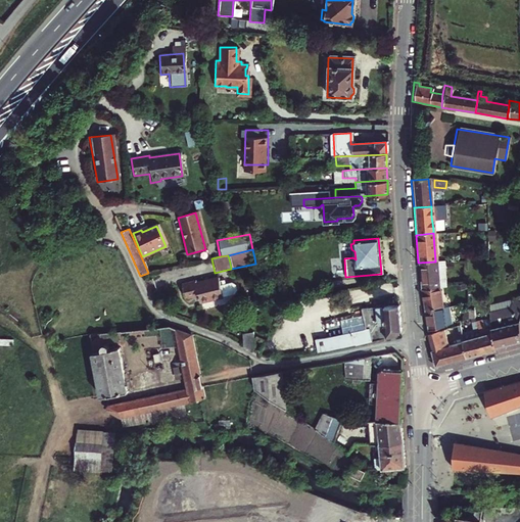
[(435,270),(444,269),(443,265),(436,265),(435,262),(418,263),(420,290),(438,288),(435,270)]
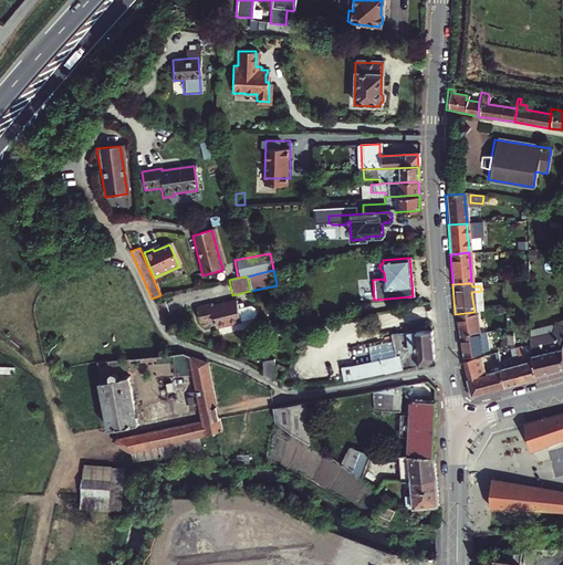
[(482,310),(481,291),(471,292),(475,312),(482,311),(482,310)]
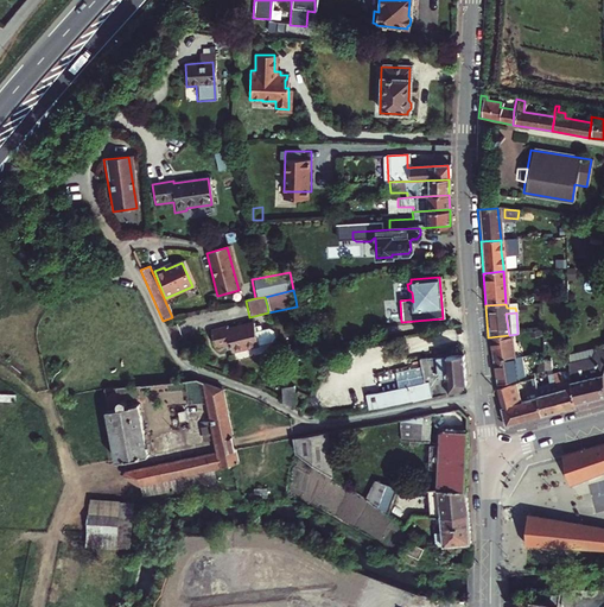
[(224,328),(209,332),(213,348),(228,345),(229,353),(256,347),(256,346),(269,343),(273,337),(272,333),(266,329),(258,332),(258,327),(252,328),(250,323),(226,329),(224,328)]
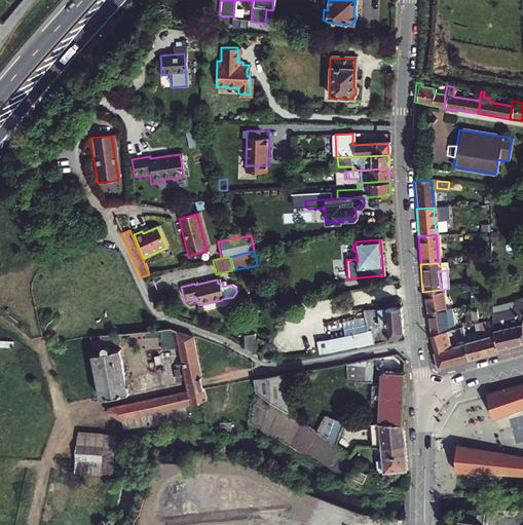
[(422,292),(425,311),(444,309),(441,290),(422,292)]
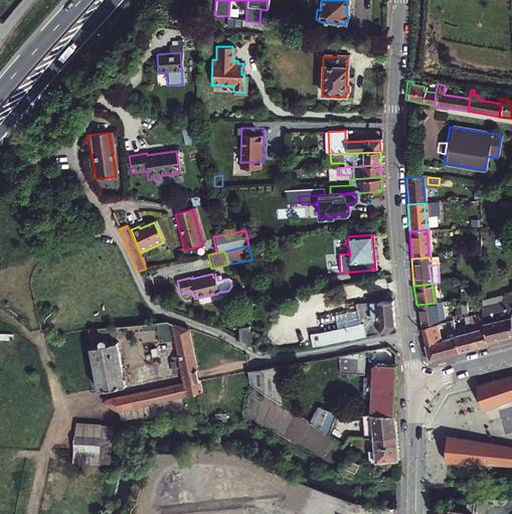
[(511,335),(511,333),(508,318),(511,308),(511,293),(502,296),(502,298),(499,303),(480,307),(482,320),(483,327),(487,342),(511,335)]
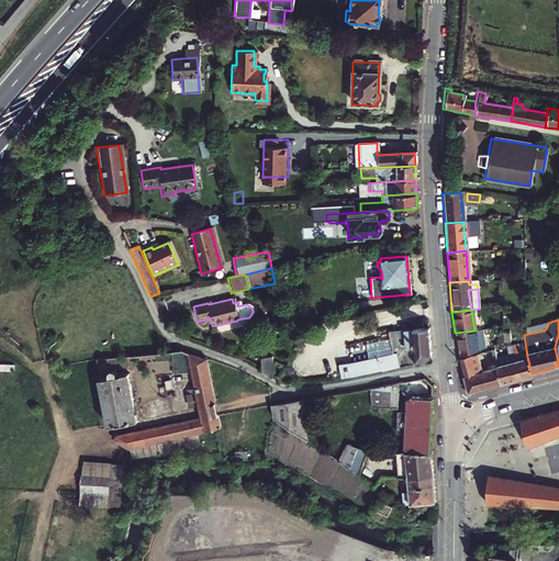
[(431,355),(427,329),(386,333),(387,339),(391,355),(349,363),(353,378),(364,376),(426,361),(431,355)]
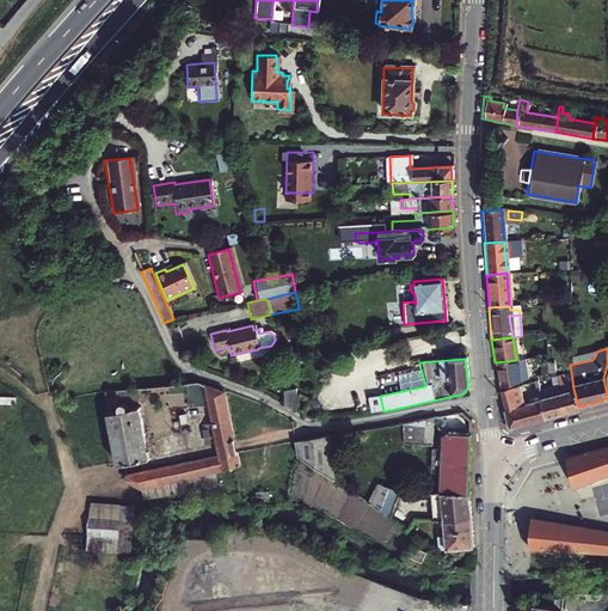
[(516,360),(495,362),(498,388),(520,382),(527,380),(523,359),(516,360)]
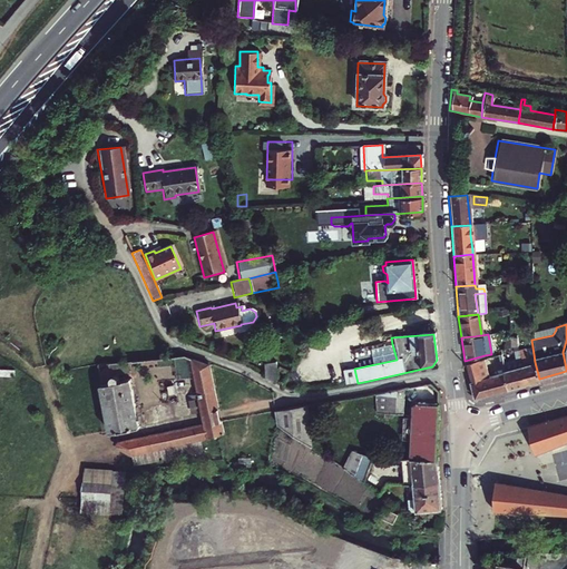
[(397,360),(392,344),(352,352),(354,369),(397,360)]
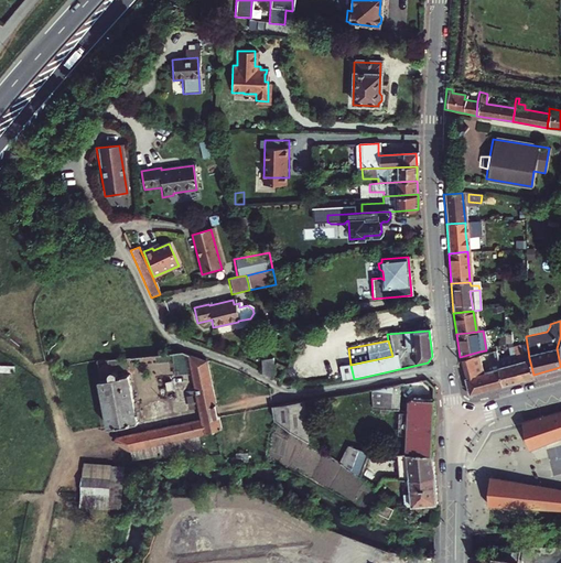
[(535,377),(533,375),(529,358),(520,360),(519,353),(518,347),(511,348),(519,381),(535,377)]
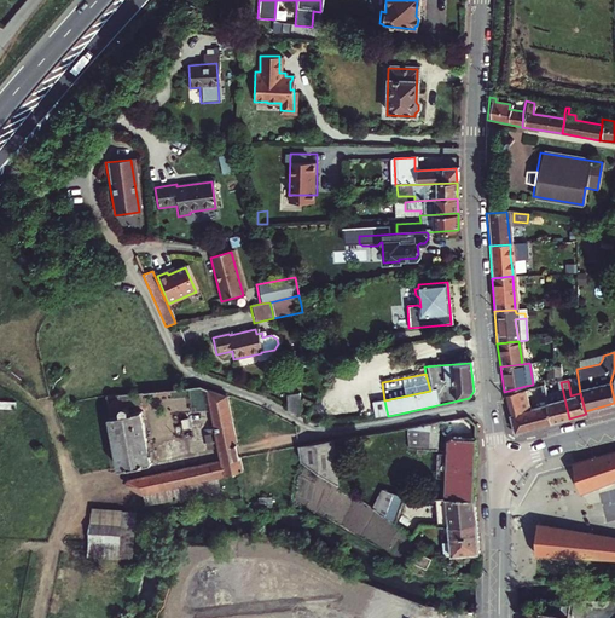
[(569,419),(561,382),(556,383),(557,394),(544,398),(545,405),(550,423),(569,419)]
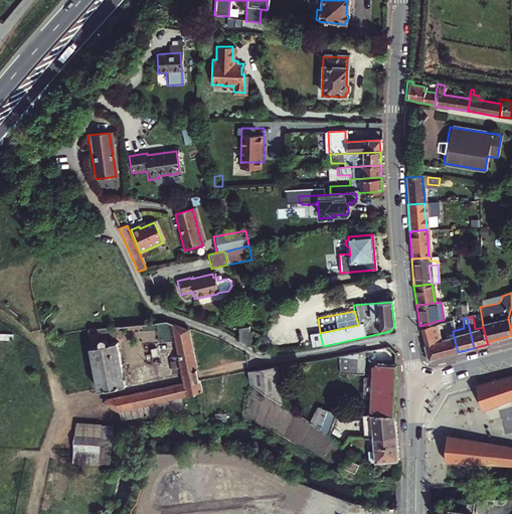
[(475,329),(483,327),(482,320),(474,322),(475,329)]
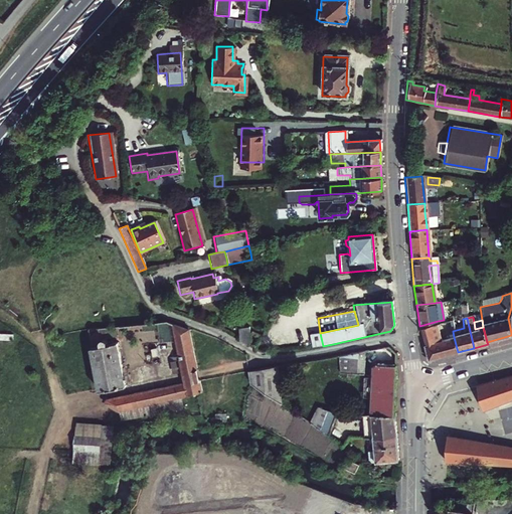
[(186,329),(171,324),(181,373),(195,370),(186,329)]
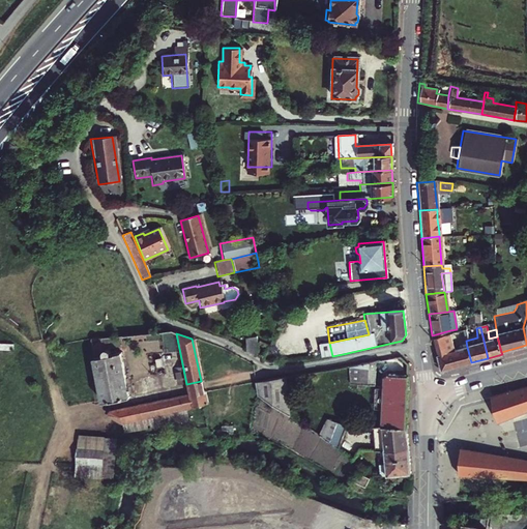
[(431,340),(439,371),(471,362),(467,347),(451,351),(448,334),(433,339),(431,340)]
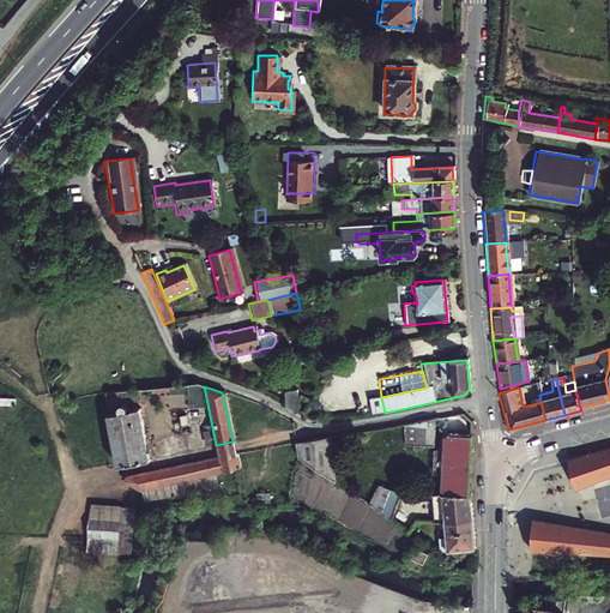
[(297,406),(296,398),(296,390),(283,391),(284,408),(289,410),(294,413),(297,406)]
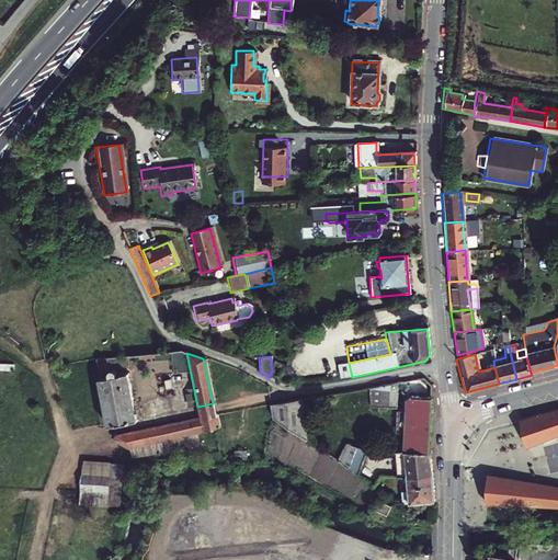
[(336,366),(338,377),(338,379),(352,377),(349,363),(336,366)]
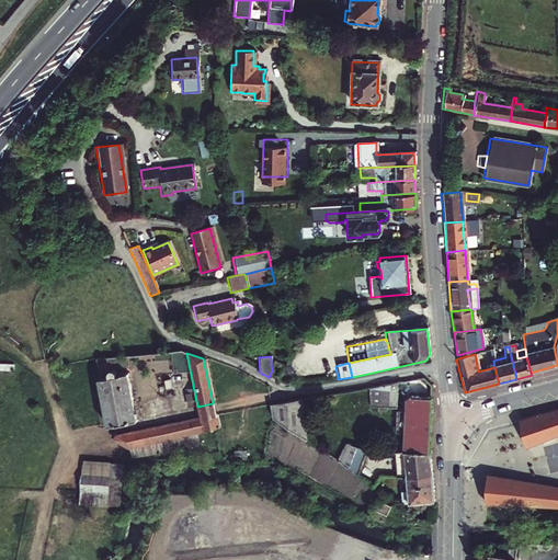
[(98,379),(106,426),(135,422),(126,374),(120,375),(120,372),(114,374),(113,372),(111,370),(109,372),(107,374),(107,377),(98,379)]
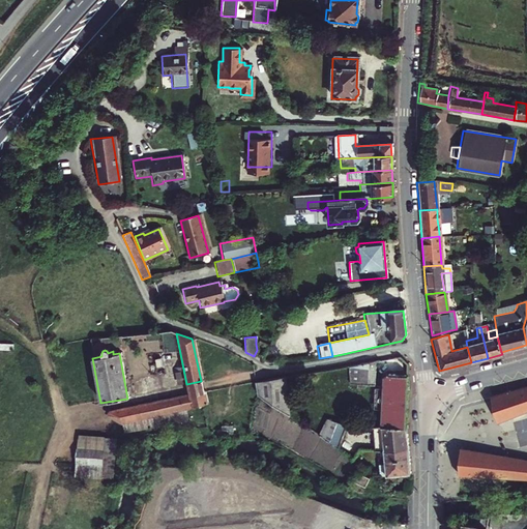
[(375,361),(349,366),(348,384),(372,386),(375,361)]
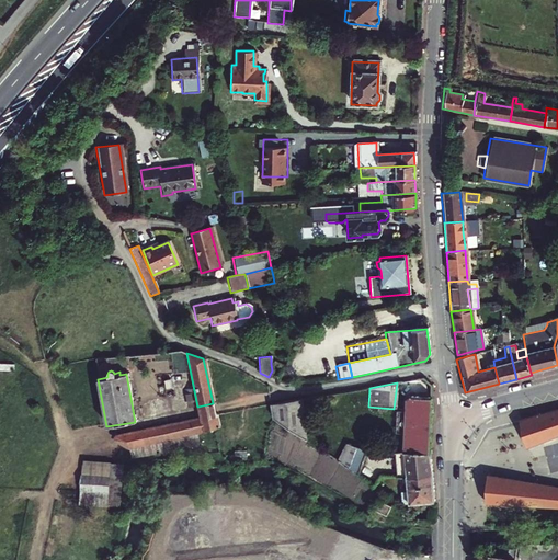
[(403,453),(429,454),(430,398),(409,397),(406,401),(403,453)]
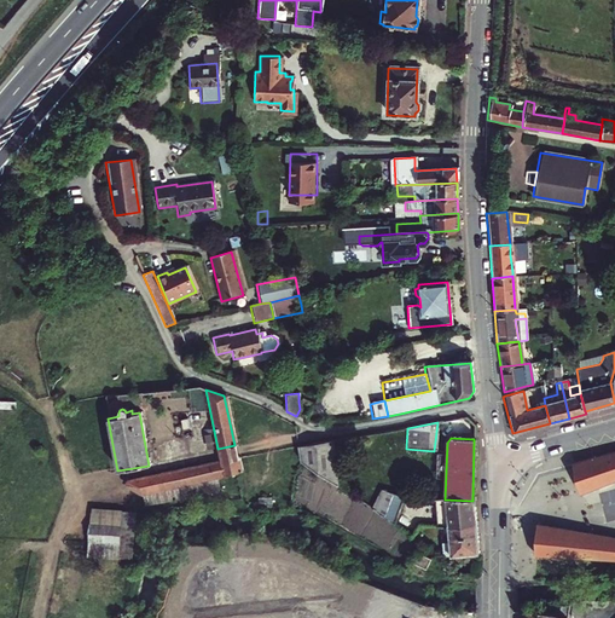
[(295,446),(296,449),(299,462),(336,487),(331,440),(295,446)]
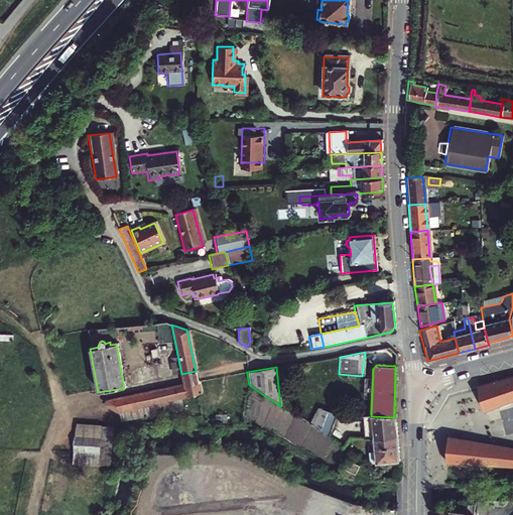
[(181,374),(183,384),(198,381),(196,371),(181,374)]
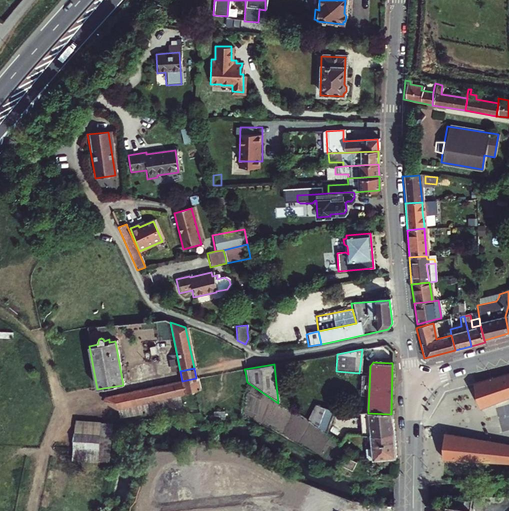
[(502,375),(472,384),(479,409),(508,397),(502,375)]
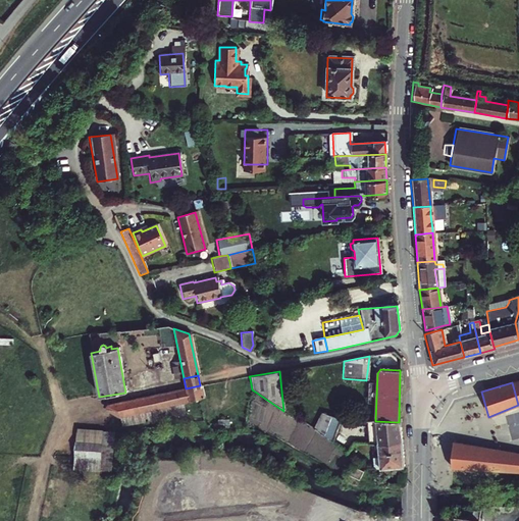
[(107,405),(105,409),(116,417),(130,414),(138,413),(141,412),(185,402),(202,399),(200,385),(186,388),(107,405)]
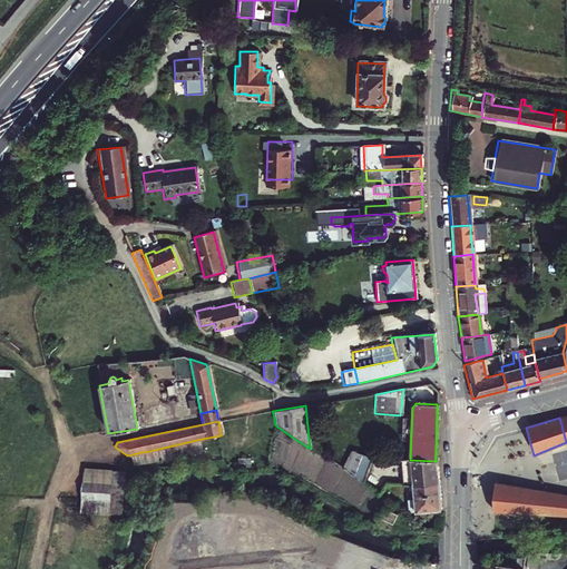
[(342,470),(361,483),(370,458),(351,450),(342,470)]
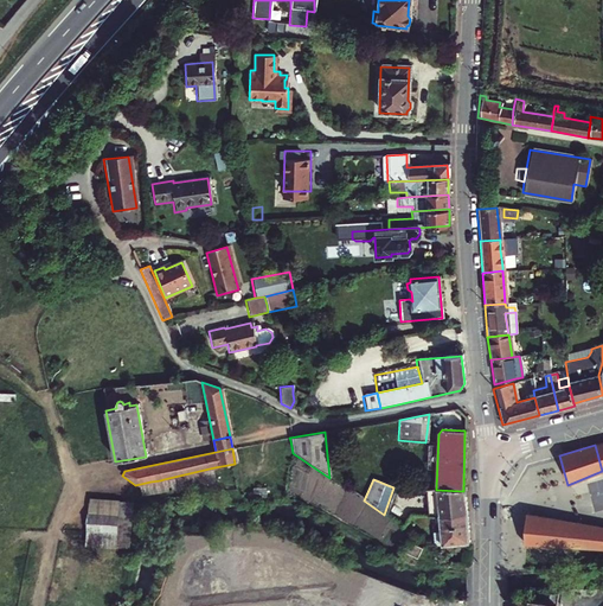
[(436,490),(424,489),(427,515),(427,517),(437,516),(466,514),(463,491),(436,490)]
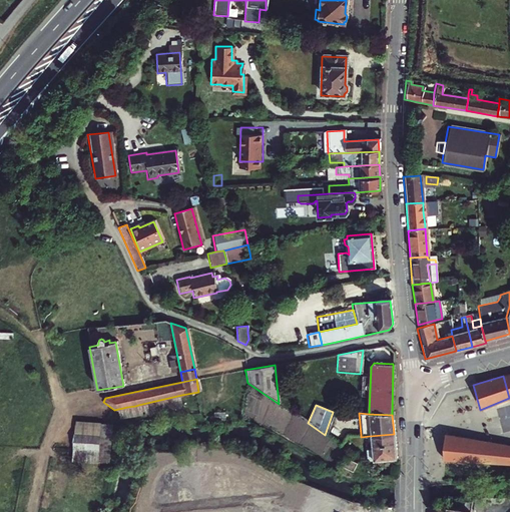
[(506,418),(487,423),(489,429),(508,424),(506,418)]
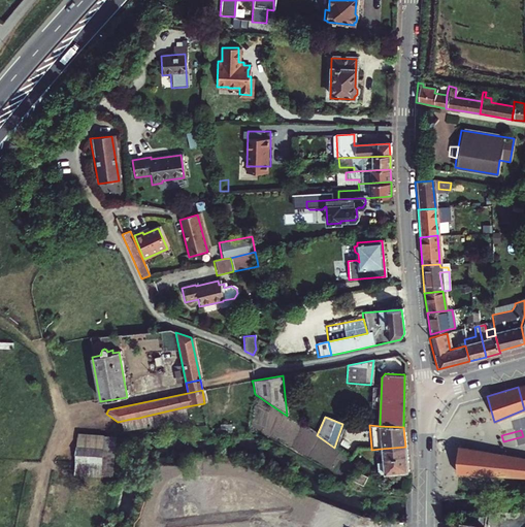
[(73,473),(110,475),(113,434),(75,432),(73,473)]
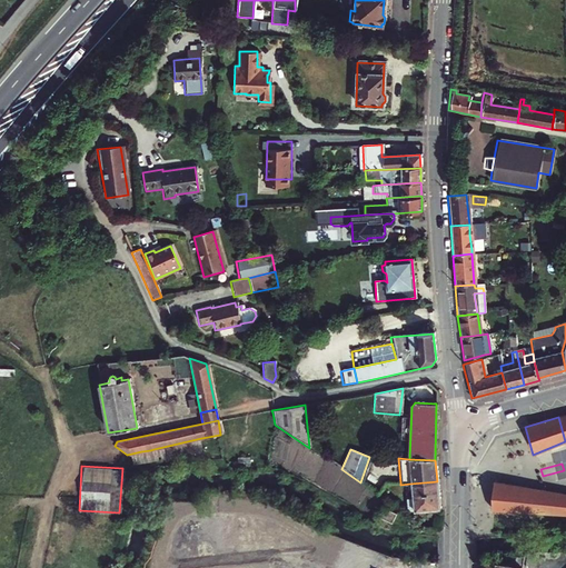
[(410,484),(411,494),(411,499),(405,499),(405,509),(409,512),(421,511),(423,518),(436,517),(436,509),(439,509),(437,481),(410,484)]
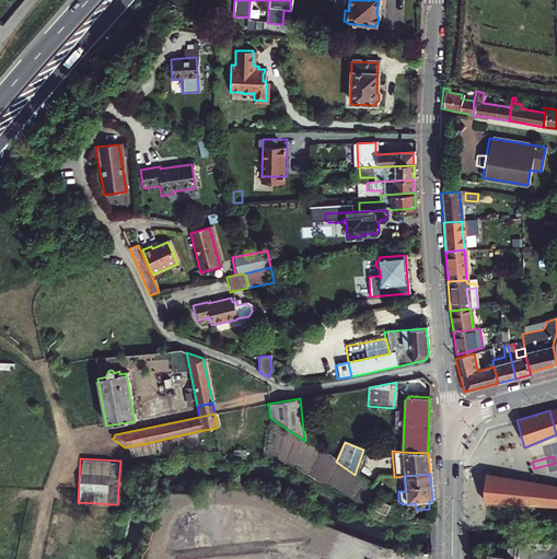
[(512,479),(484,475),(483,503),(511,505),(512,479)]
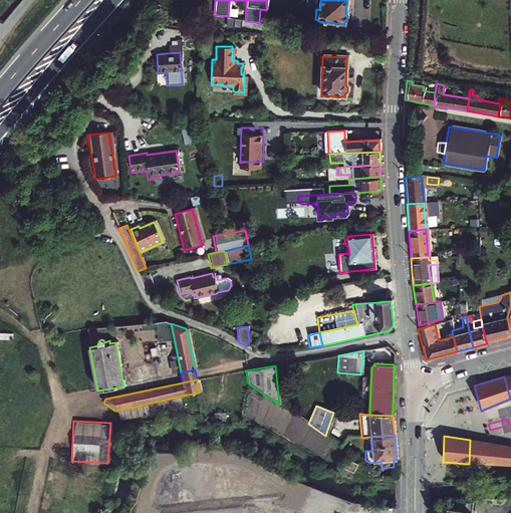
[(510,447),(470,440),(469,464),(510,466),(510,447)]
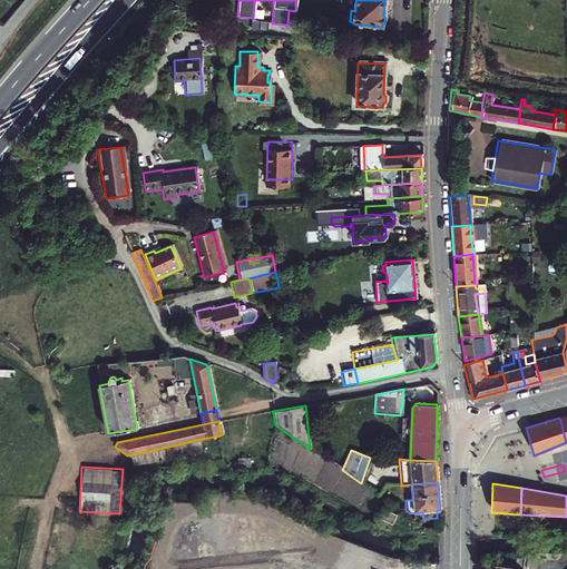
[(397,514),(382,508),(377,517),(392,525),(397,514)]
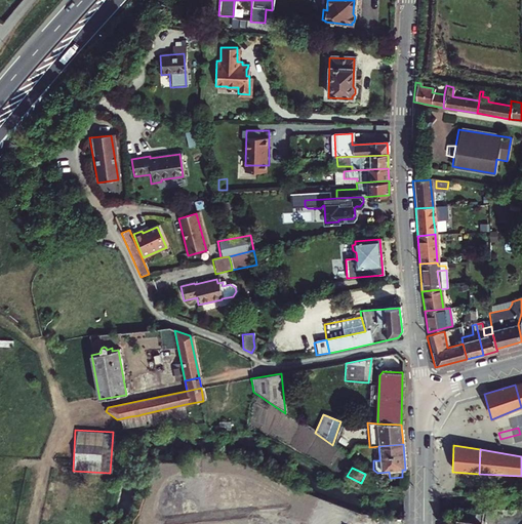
[(470,521),(448,518),(447,523),(480,523),(482,514),(471,515),(470,521)]
